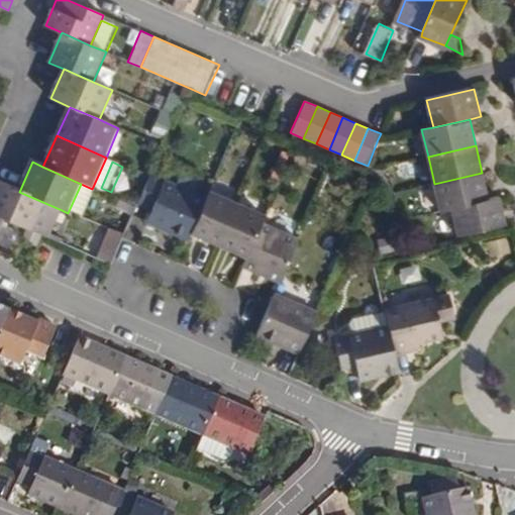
[(189,238),(192,230),(207,197),(150,172),(148,176),(137,202),(151,208),(146,220),(189,238)]
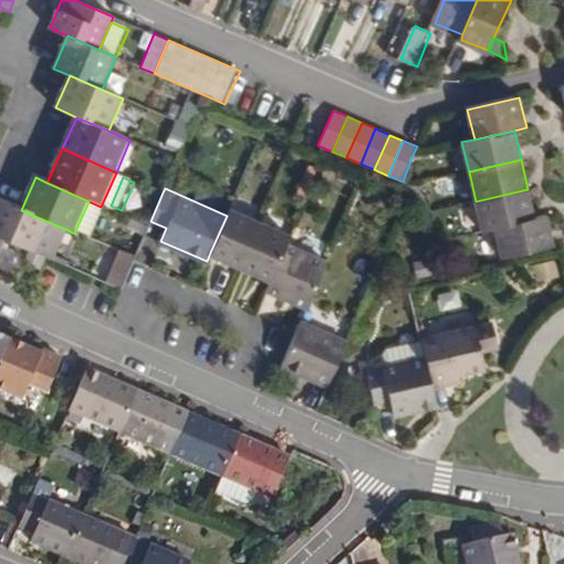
[(528,189),(476,201),(483,230),(494,228),(534,218),(528,189)]
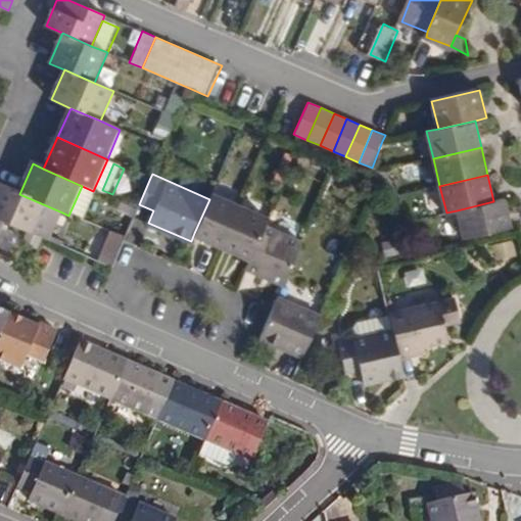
[(1,186),(0,187),(0,220),(5,223),(49,241),(62,212),(19,194),(1,186)]
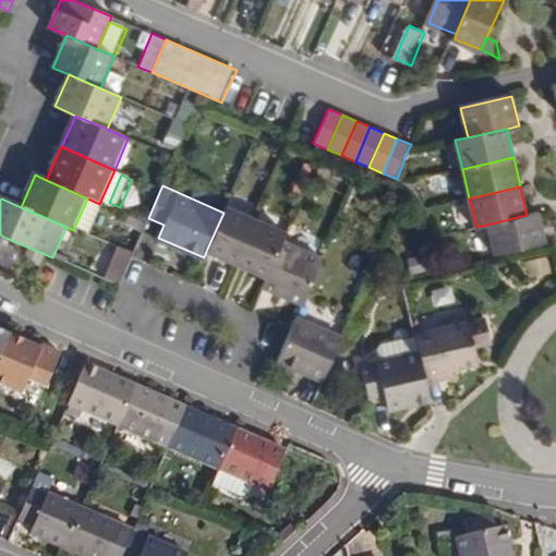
[(227,204),(224,213),(207,249),(238,262),(257,217),(227,204)]
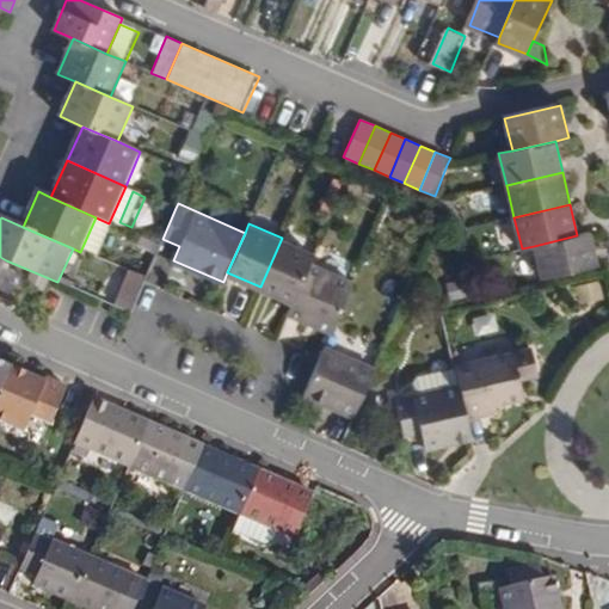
[(590,233),(577,235),(534,246),(542,281),(598,268),(590,233)]
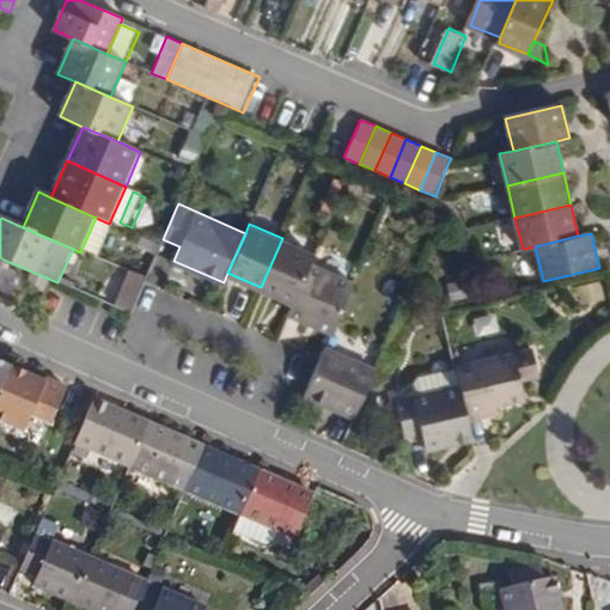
[(293,300),(310,263),(315,252),(282,238),(261,287),(293,300)]
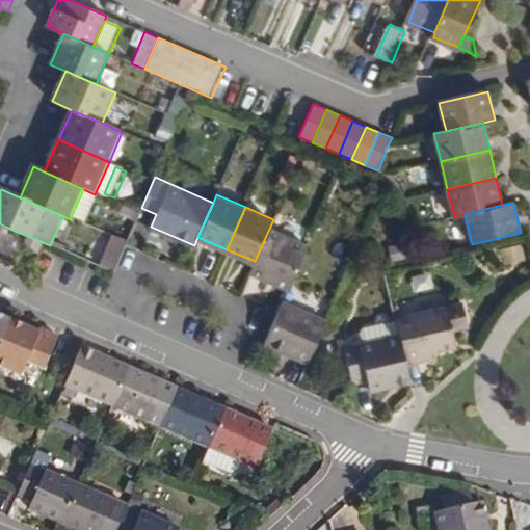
[(269,229),(255,261),(249,273),(288,290),(307,245),(269,229)]
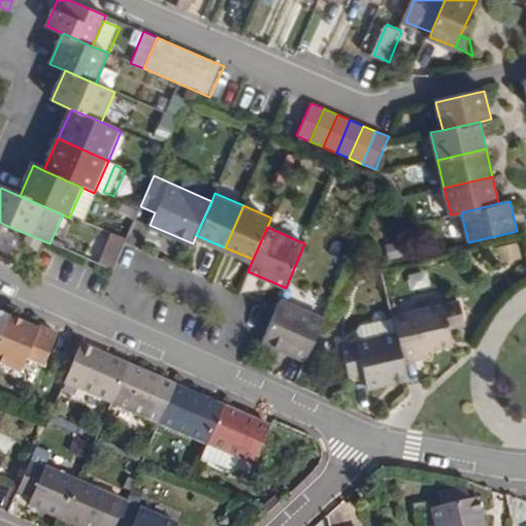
[(121,271),(127,237),(107,234),(101,267),(121,271)]
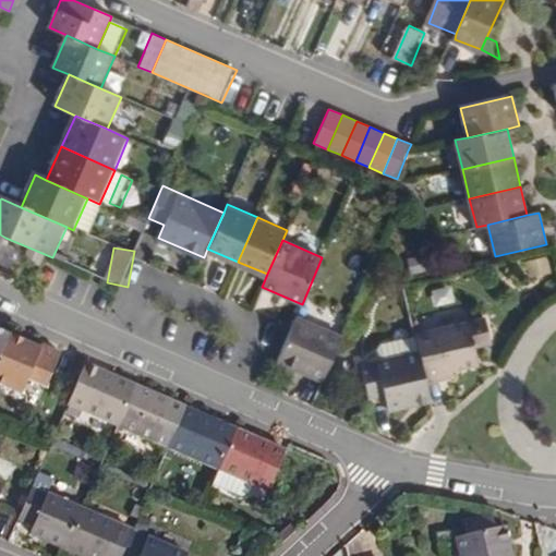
[(341,335),(298,316),(293,324),(278,361),(322,381),(341,335)]
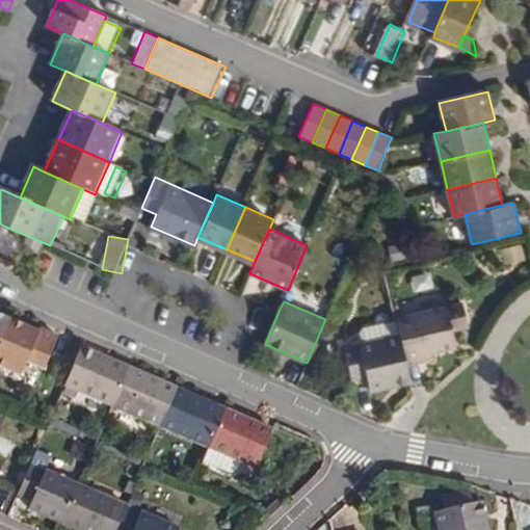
[(396,317),(400,335),(406,358),(431,351),(457,345),(453,328),(469,324),(464,301),(396,317)]
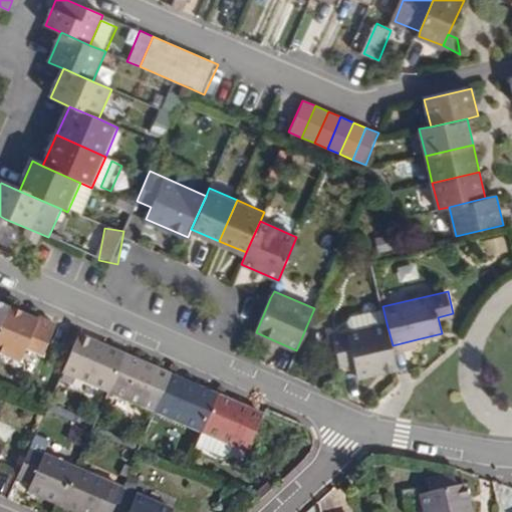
[(0,330),(10,309),(0,304),(0,330)]
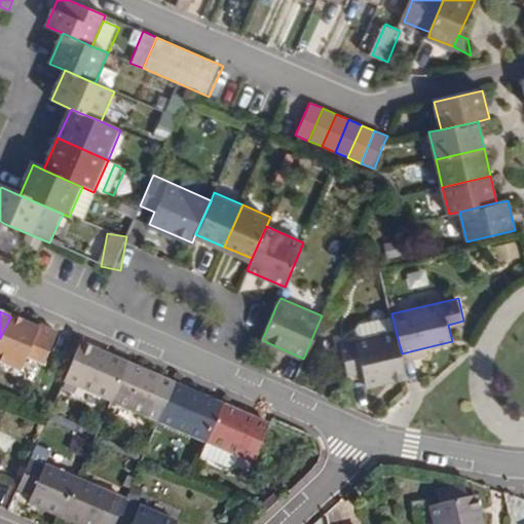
[(39,329),(10,316),(0,338),(0,364),(21,373),(25,362),(43,370),(59,333),(41,326),(39,329)]
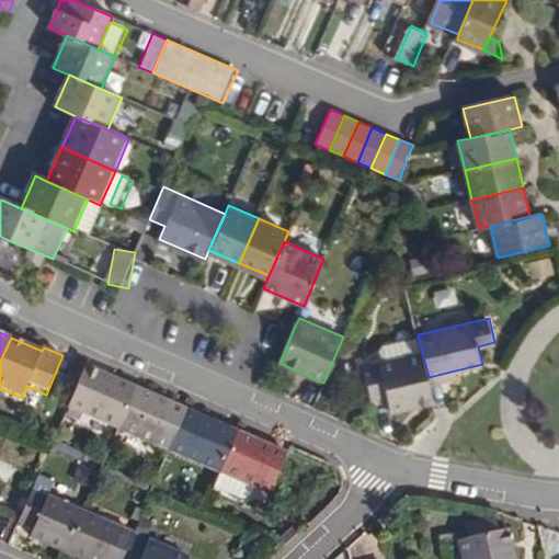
[(430,384),(429,377),(422,353),(364,366),(372,399),(387,397),(391,411),(434,400),(430,384)]
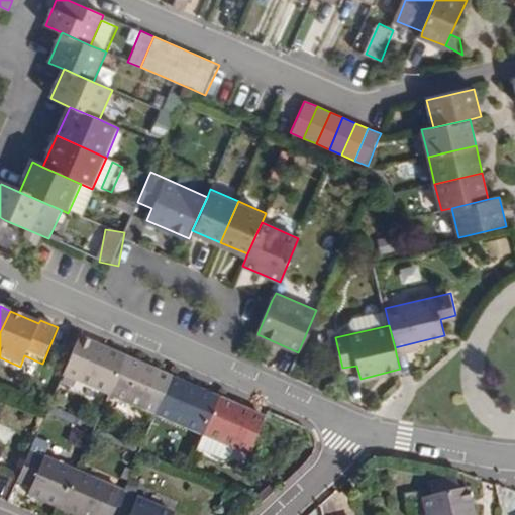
[(420,348),(419,341),(395,347),(396,353),(420,348)]
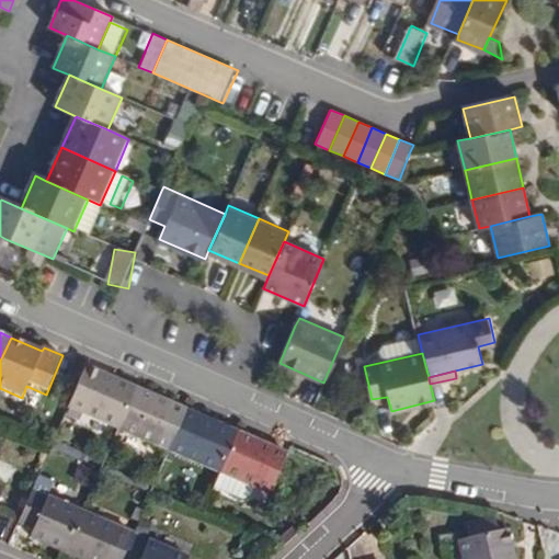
[(117,433),(134,395),(95,377),(93,385),(80,379),(71,398),(66,412),(117,433)]
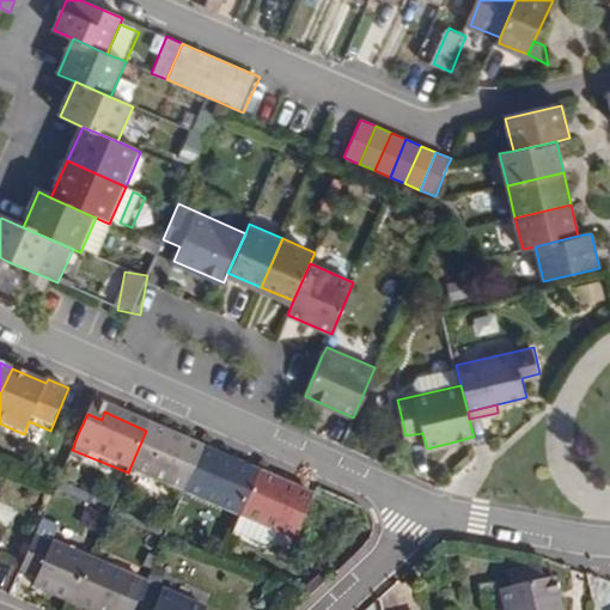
[(128,473),(183,496),(200,461),(184,453),(187,447),(146,431),(128,473)]
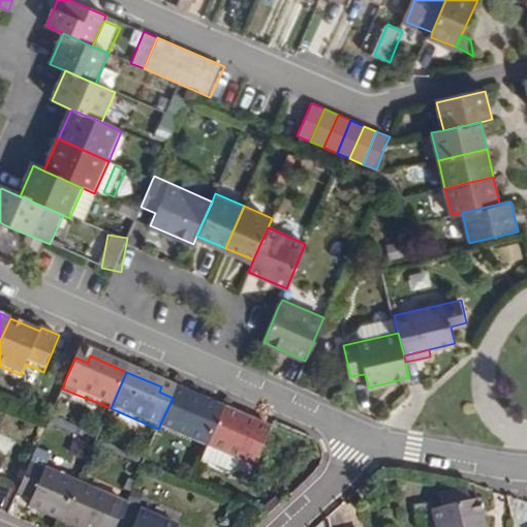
[(206,448),(222,412),(187,397),(184,403),(173,398),(158,429),(206,448)]
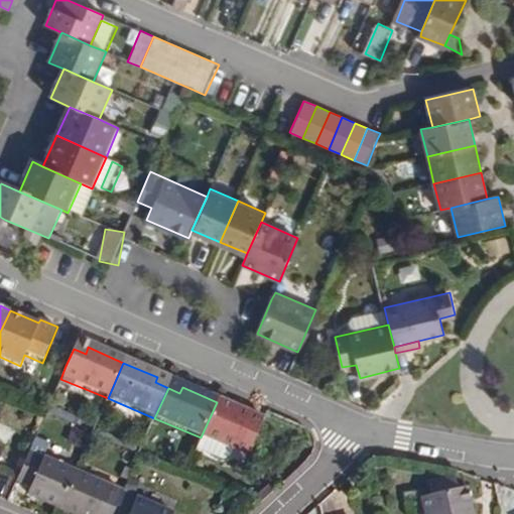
[(250,416),(217,402),(201,437),(247,458),(260,427),(247,422),(250,416)]
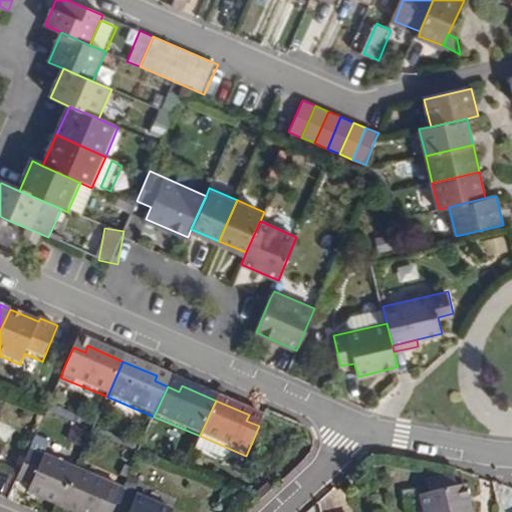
[(262,420),(249,415),(246,421),(259,426),(262,420)]
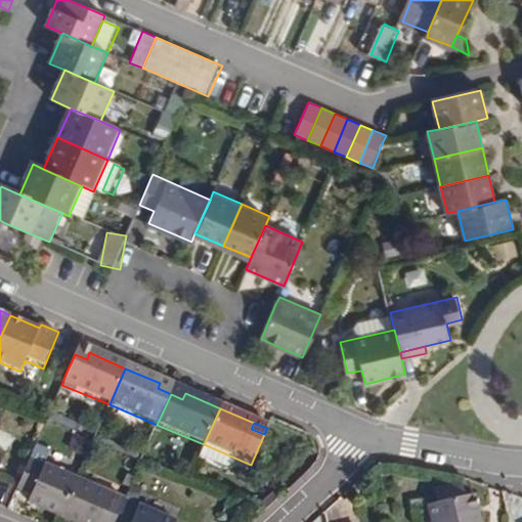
[(60,517),(77,480),(29,458),(15,489),(30,496),(28,502),(60,517)]
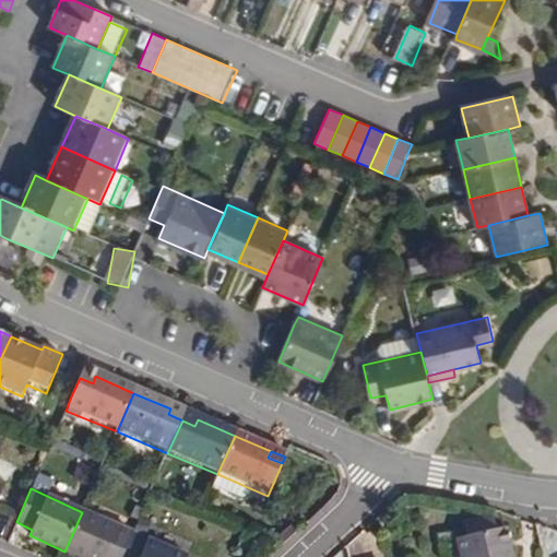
[(82,512),(64,552),(75,556),(121,556),(132,534),(82,512)]
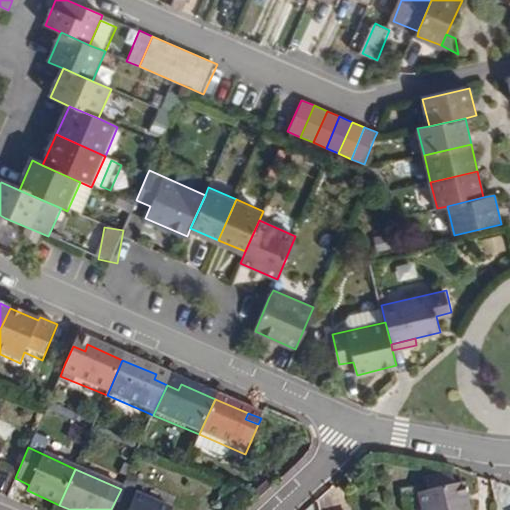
[(454,486),(451,473),(428,478),(431,491),(454,486)]
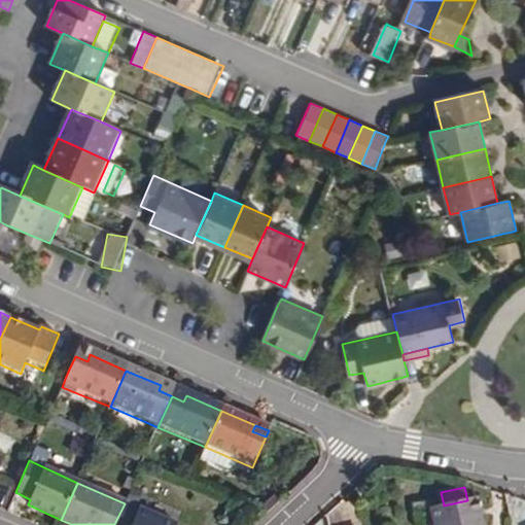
[(484,524),(478,497),(467,500),(444,505),(433,509),(438,524),(484,524)]
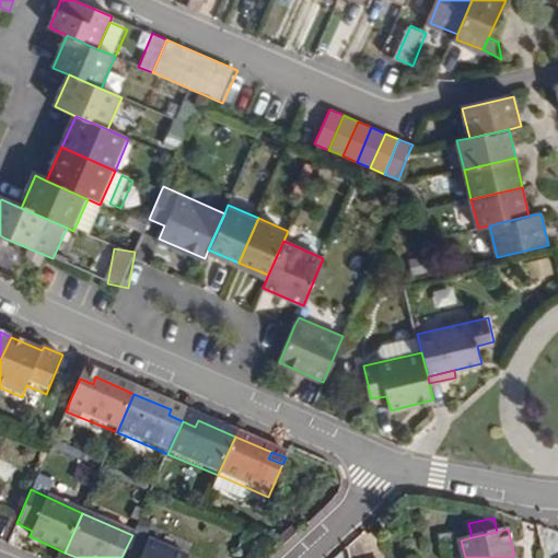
[(182,557),(132,535),(121,557),(182,557)]
